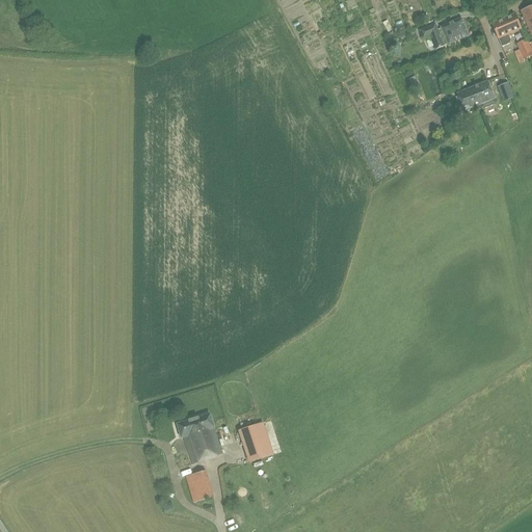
[(531,35),(531,6),(522,11),(531,35)]
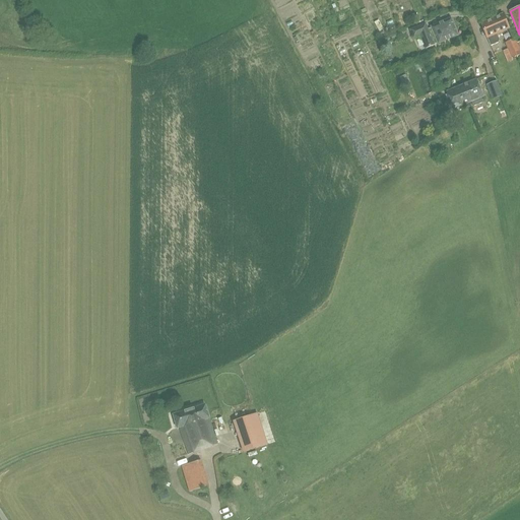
[(347,27),(360,22),(356,15),(344,19),(347,27)]
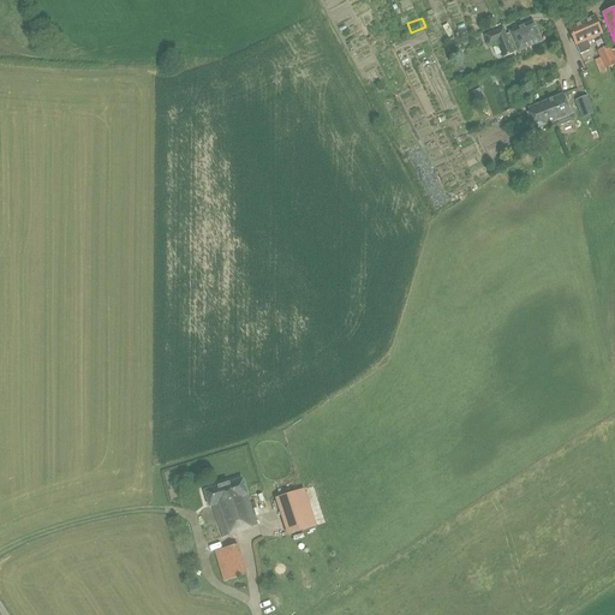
[(591,47),(587,40),(595,36),(595,39),(603,35),(596,18),(587,22),(587,21),(569,28),(577,45),(581,54),(590,51),(591,47)]
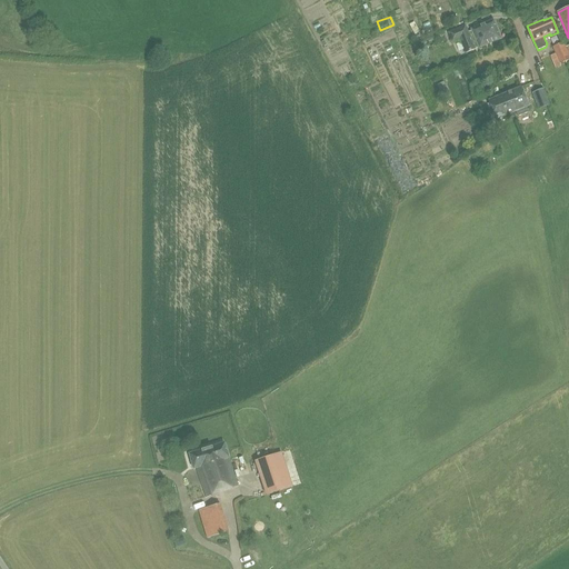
[(460,39),(466,53),(501,39),(493,21),(473,30),(473,31),(469,32),(466,26),(449,33),(452,42),(460,39)]
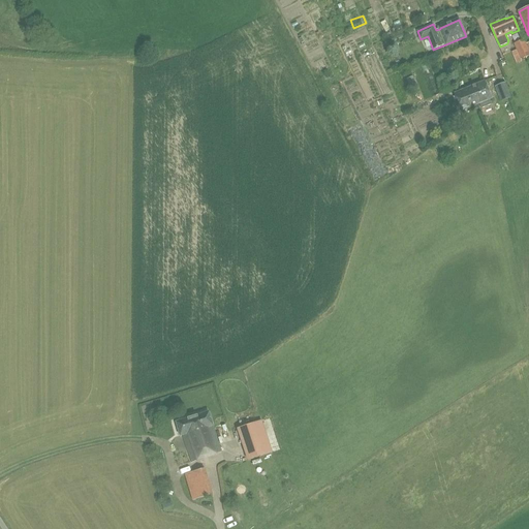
[(366,55),(377,49),(372,38),(361,43),(366,55)]
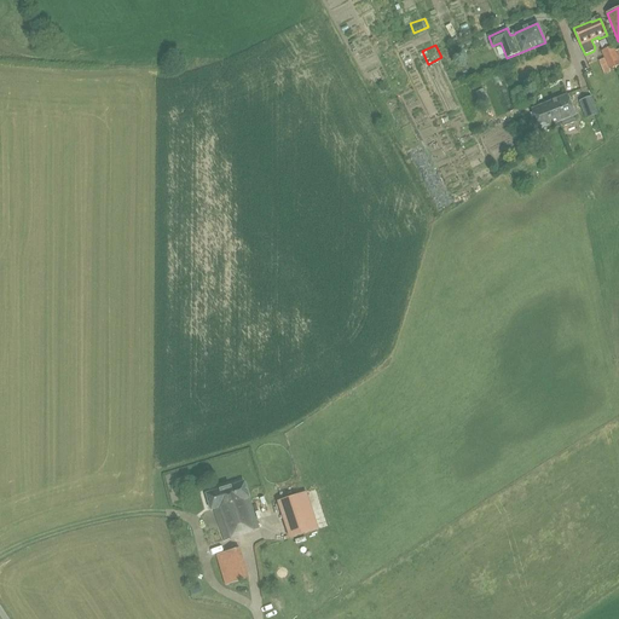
[(602,52),(605,58),(599,61),(603,74),(611,71),(609,70),(618,65),(618,58),(613,47),(602,52)]
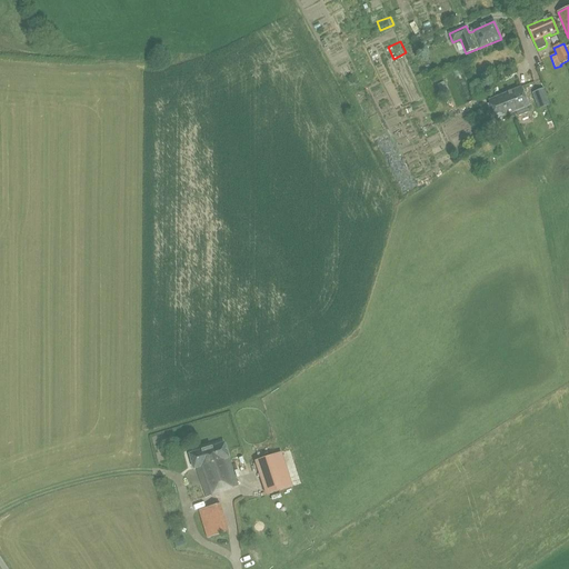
[(470,86),(476,100),(487,96),(481,81),(470,86)]
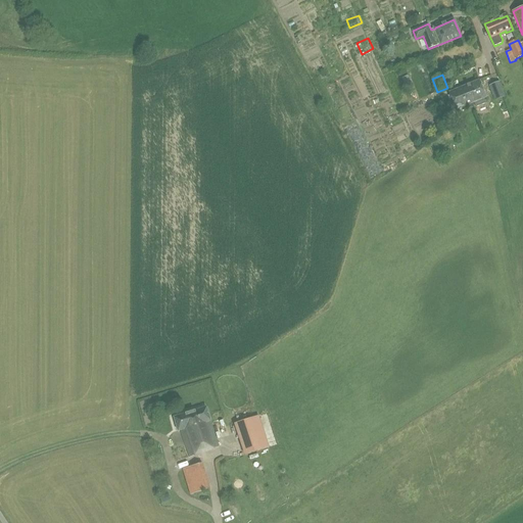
[(408,76),(401,78),(405,86),(411,83),(408,76)]
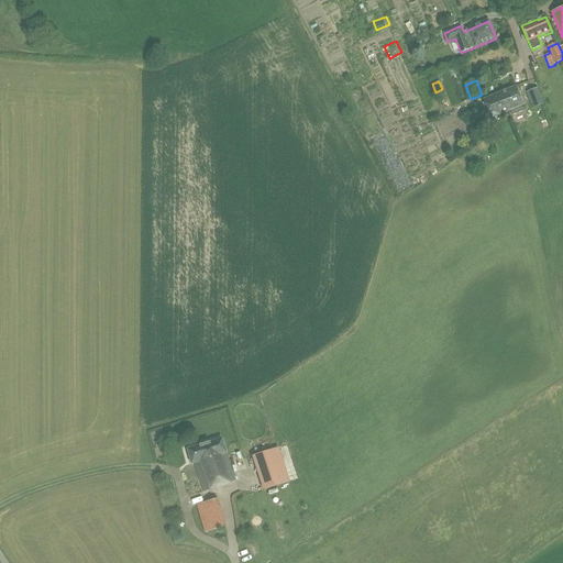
[(508,112),(510,111),(512,116),(523,111),(521,107),(523,106),(516,87),(500,94),(508,112)]
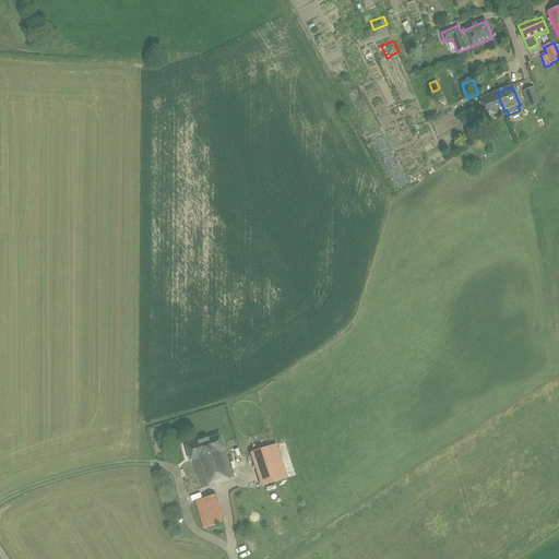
[(523,92),(528,108),(540,104),(534,87),(523,92)]
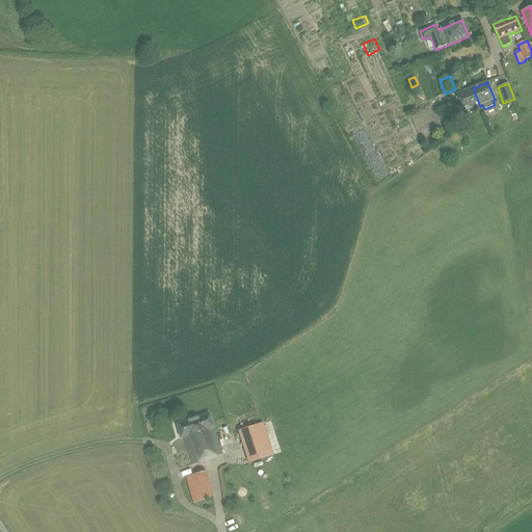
[(464,112),(480,106),(473,88),(457,95),(464,112)]
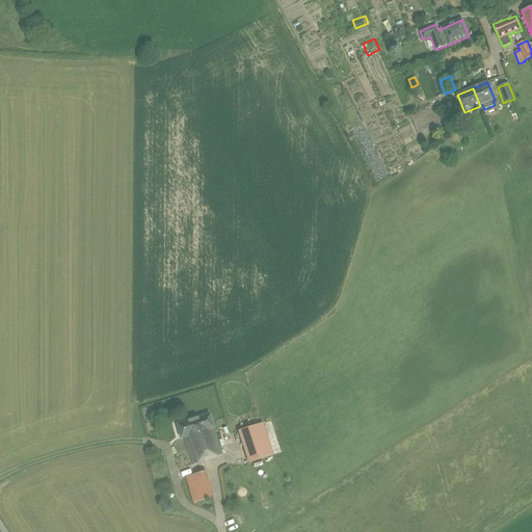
[(177,425),(182,439),(184,439),(193,466),(223,455),(214,428),(214,427),(210,414),(177,425)]
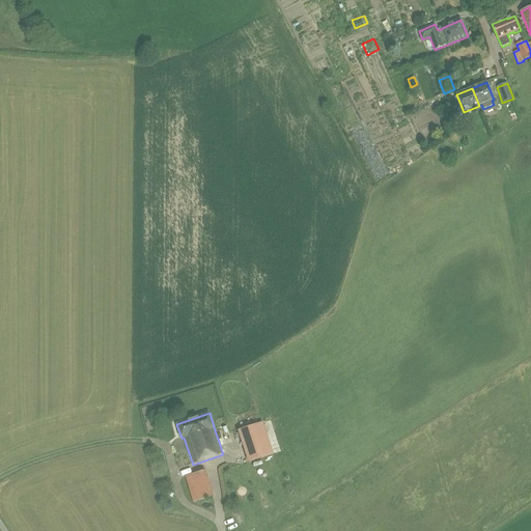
[(262,423),(239,431),(250,463),(274,454),(262,423)]
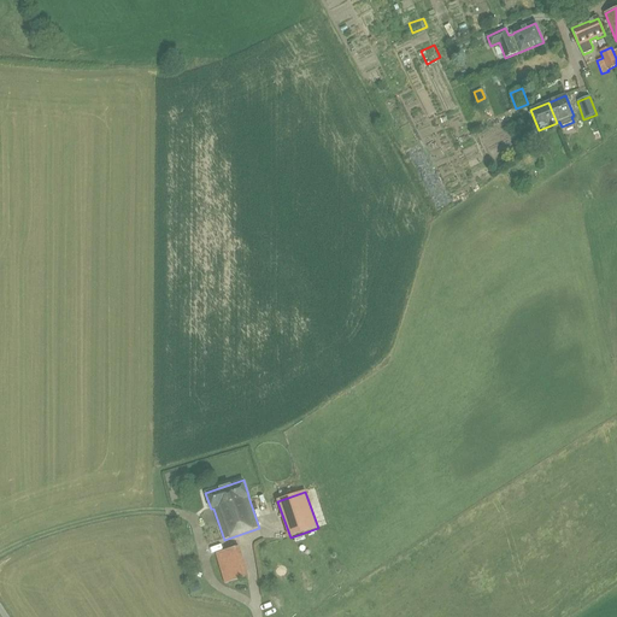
[(265,501),(269,518),(276,516),(271,499),(265,501)]
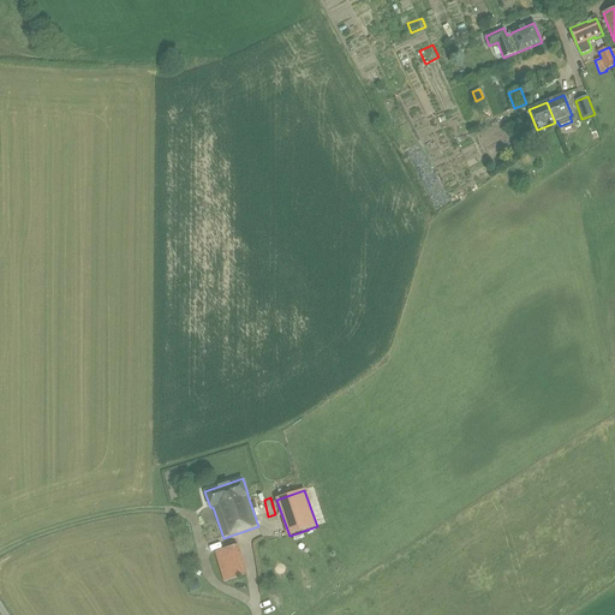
[(215,553),(224,583),(248,575),(239,545),(215,553)]
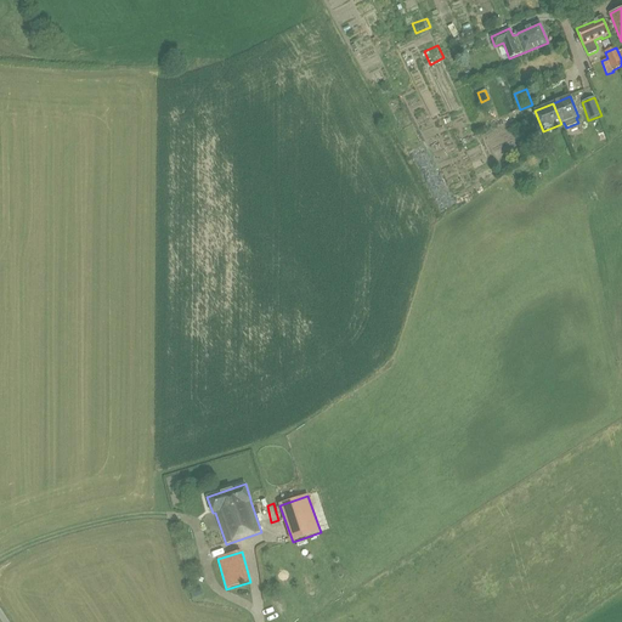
[(190,591),(192,600),(203,597),(199,587),(190,591)]
